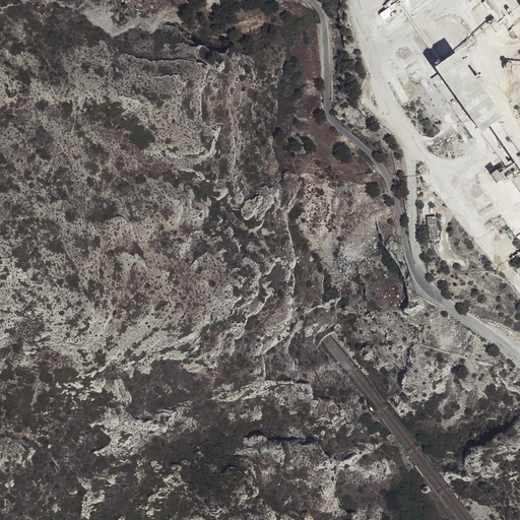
[(389,9),(382,14),(386,20),(403,9),(400,3),(403,1),(402,0),(393,0),(386,5),(389,9)]
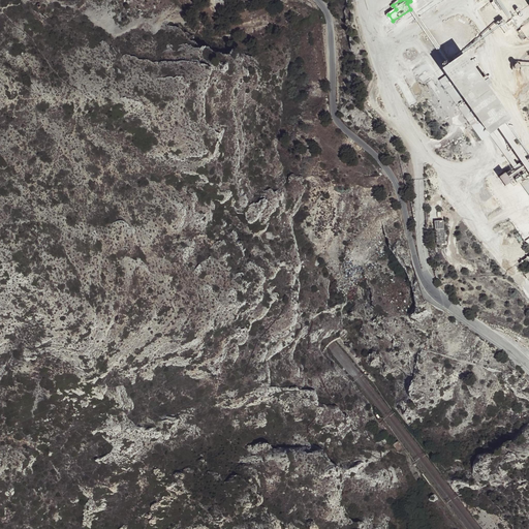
[(448,75),(441,80),(446,89),(454,86),(448,75)]
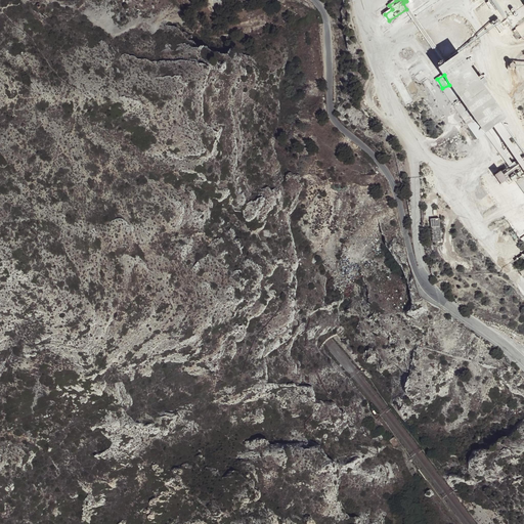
[(479,105),(475,108),(480,115),(484,112),(479,105)]
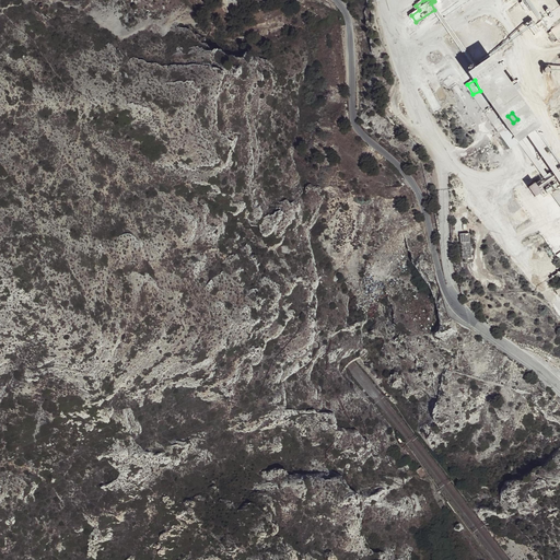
[(538,186),(547,181),(544,174),(534,179),(538,186)]
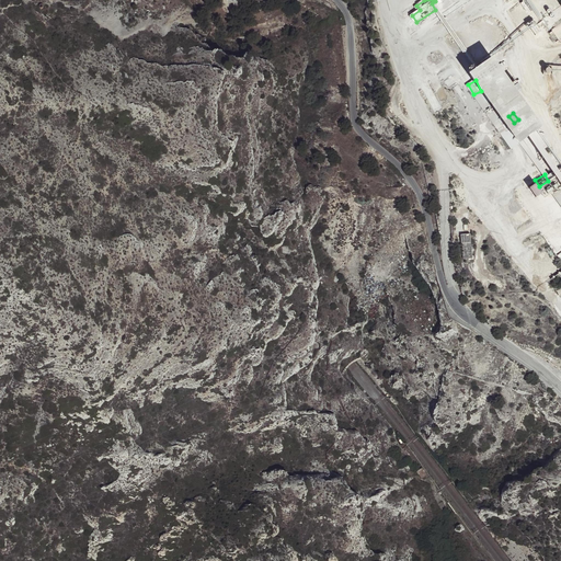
[(545,197),(552,193),(546,184),(538,189),(545,197)]
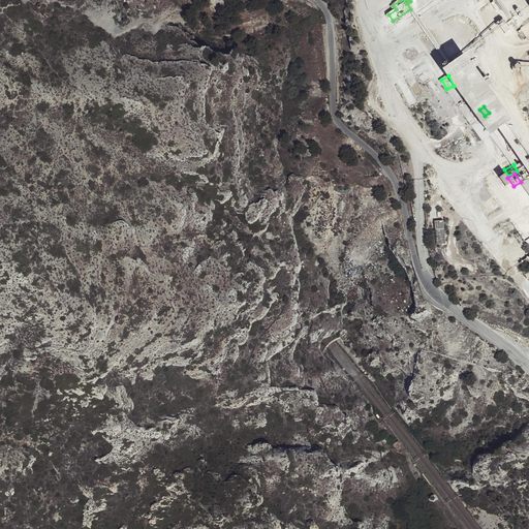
[(435,206),(427,207),(429,221),(436,220),(435,206)]
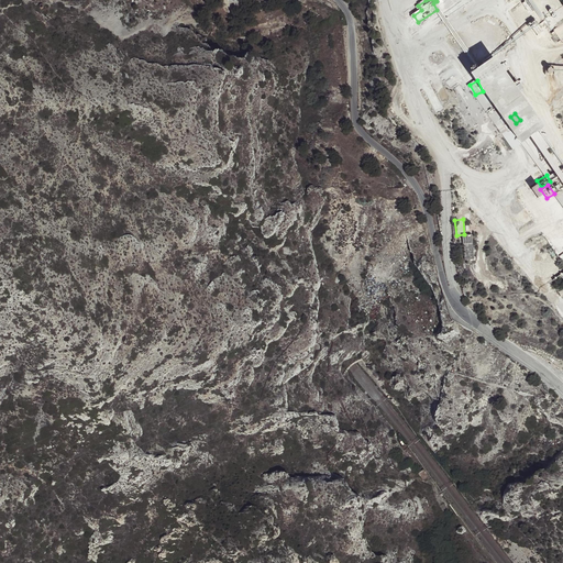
[(471,235),(462,236),(464,261),(474,260),(471,235)]
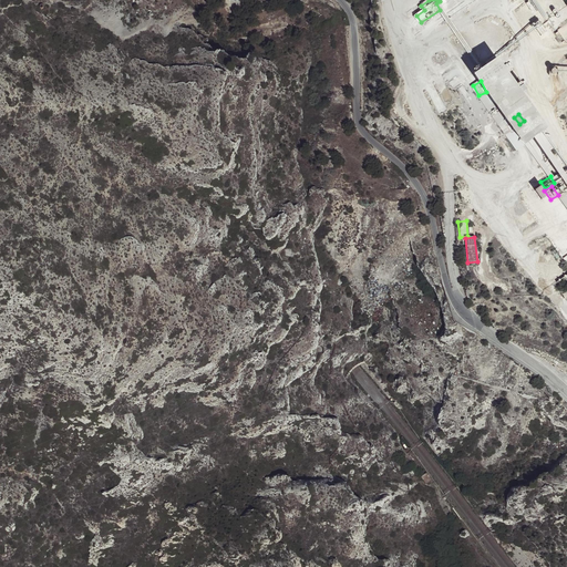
[(563,295),(566,291),(566,276),(556,285),(563,295)]
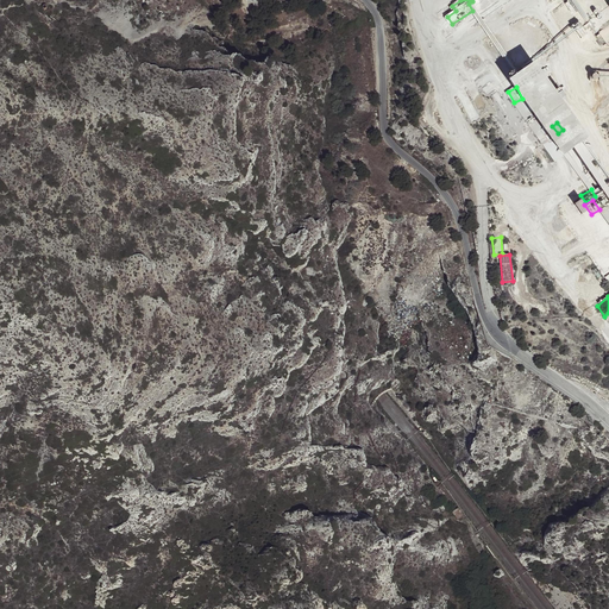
[(458,509),(452,513),(458,520),(463,515),(458,509)]
